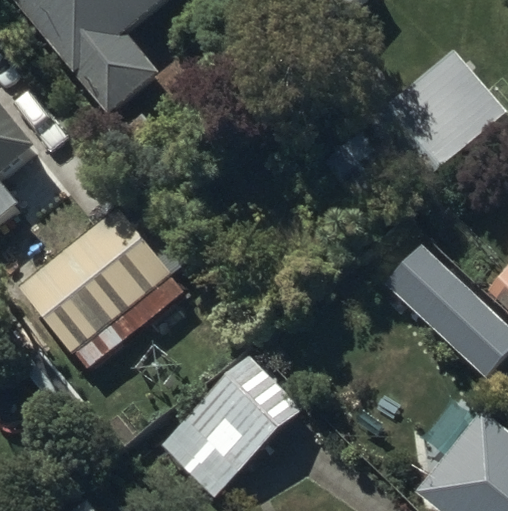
[(20,0),(108,112),(158,73),(122,28),(158,0),(20,0)]
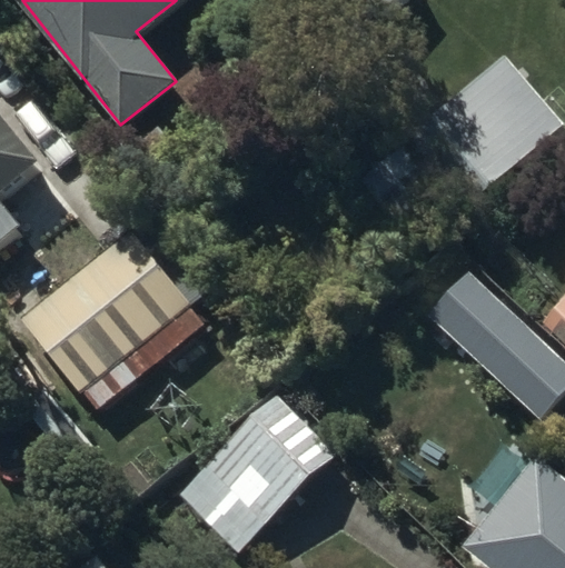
[(511,173),(455,99),(407,135),(463,209),(511,173)]
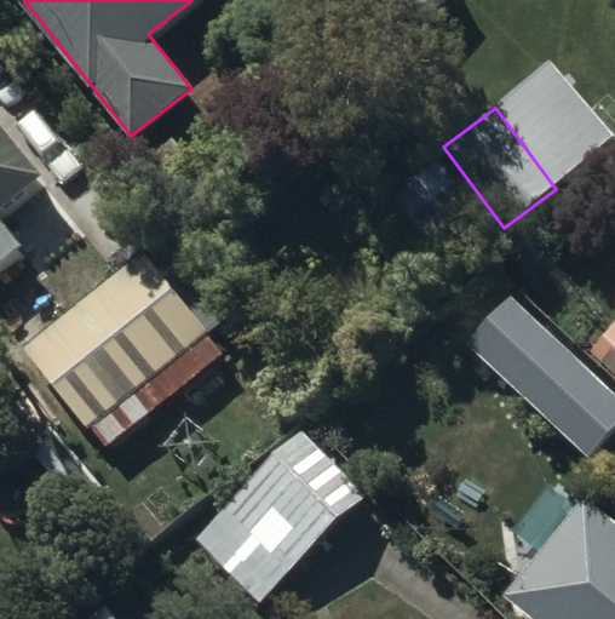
[(0,261),(22,245),(0,216),(0,204),(40,173),(0,122),(0,261)]
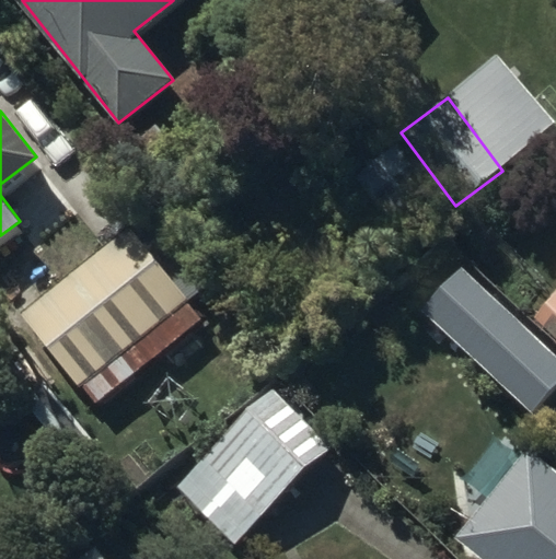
[(450,210),(396,143),(352,179),(407,245),(450,210)]
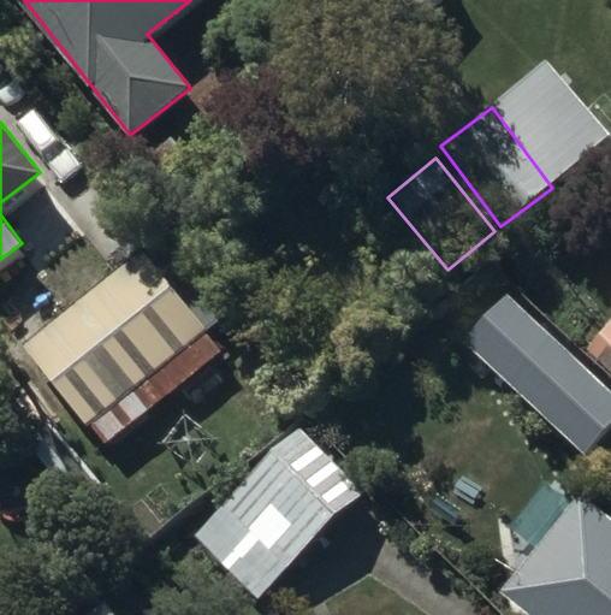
[(171,226),(21,341),(84,424),(87,421),(102,442),(220,352),(203,329),(233,306),(171,226)]
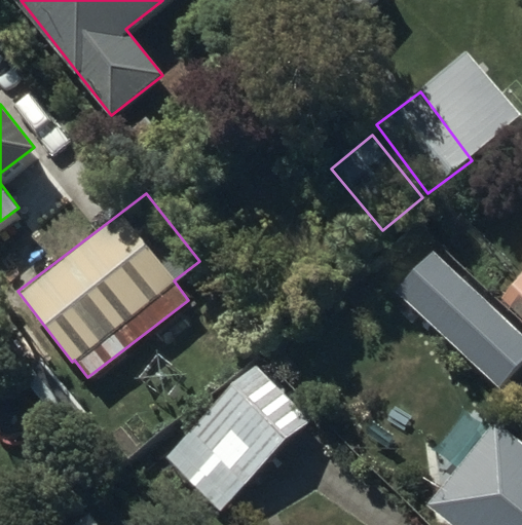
[(521,364),(521,332),(433,250),(394,292),(498,389),(521,364)]
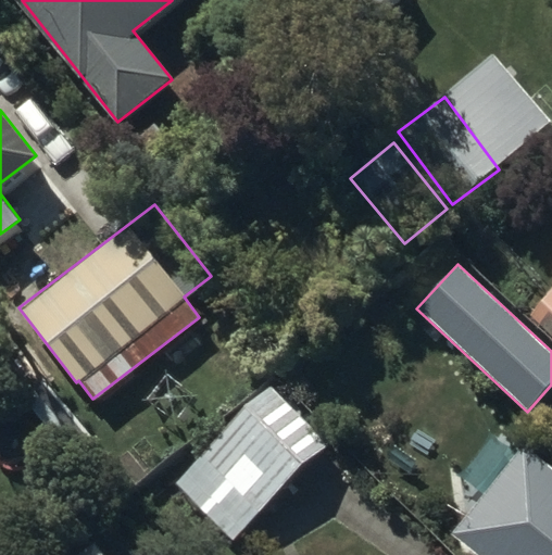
[(329,445),(270,385),(173,480),(233,541),(329,445)]
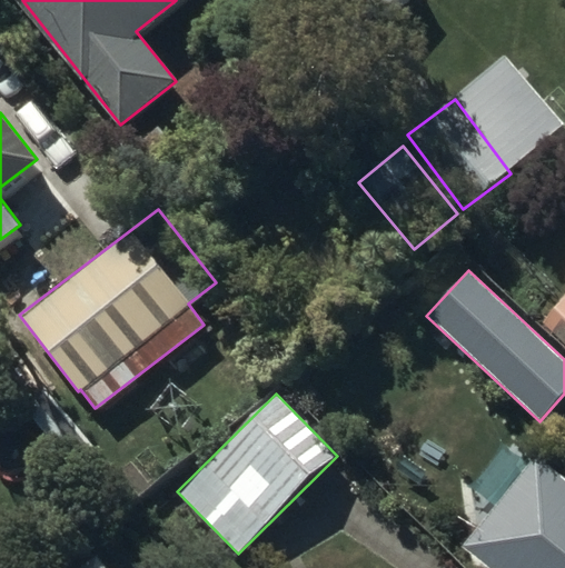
[(564,567),(564,475),(537,452),(462,546),(489,567),(564,567)]
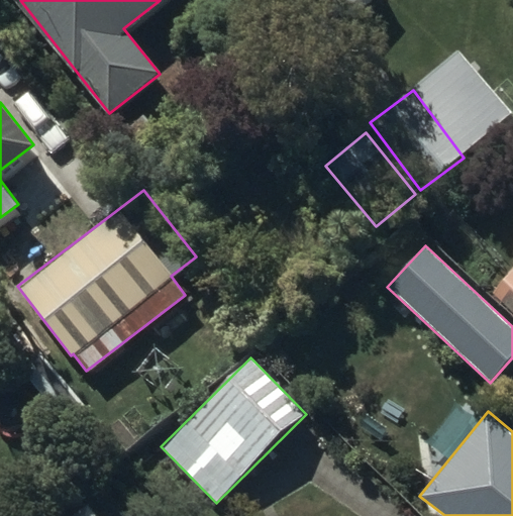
[(98,515),(87,502),(70,515),(98,515)]
